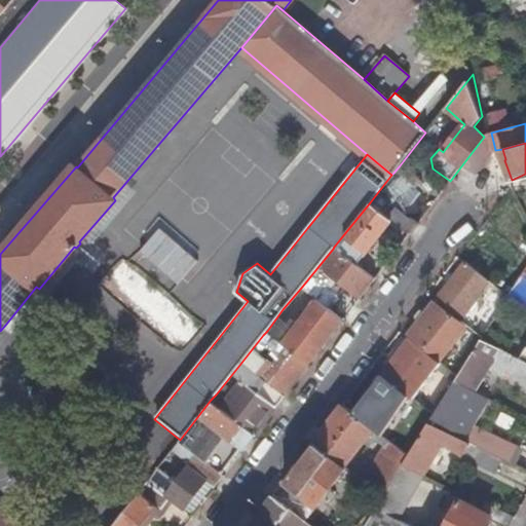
[(413,176),(400,165),(393,173),(396,175),(407,184),(413,176)]
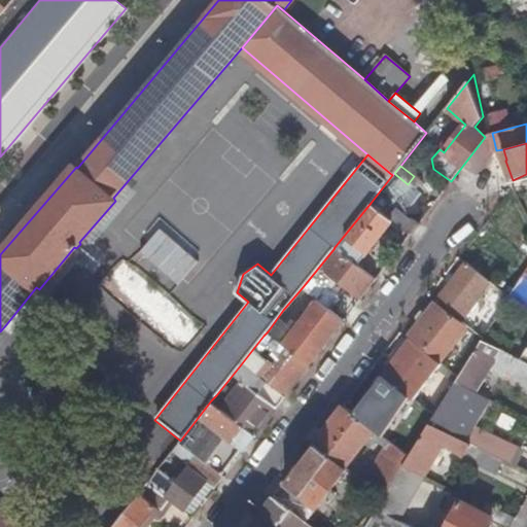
[(425,197),(408,184),(396,175),(381,196),(395,206),(410,217),(425,197)]
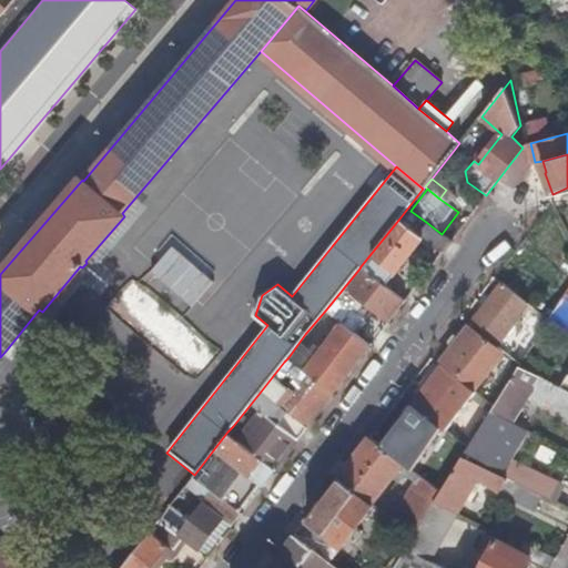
[(418,233),(399,219),(361,266),(385,285),(423,236),(418,233)]
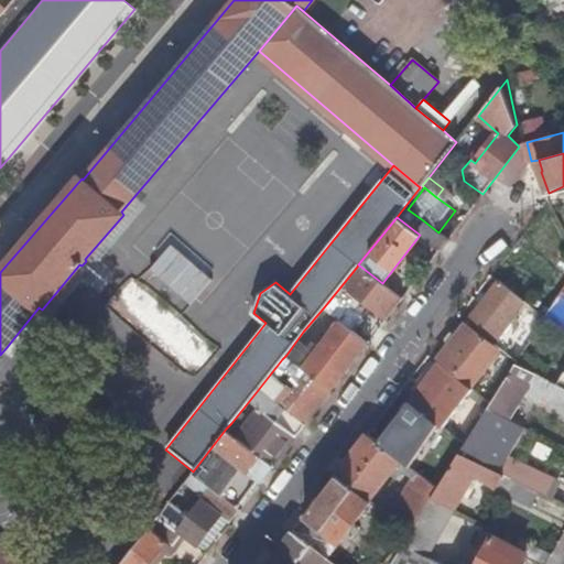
[(445,238),(438,232),(423,220),(415,231),(420,235),(437,248),(445,238)]
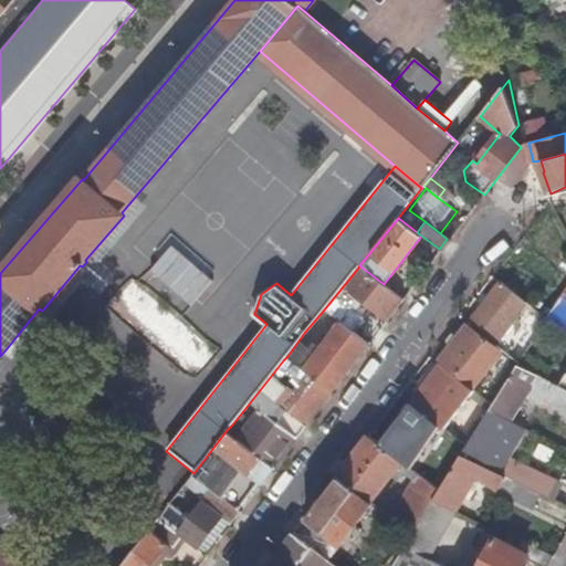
[(384,284),(359,265),(358,268),(324,310),(341,323),(346,326),(356,311),(344,302),(352,292),(388,320),(404,300),(384,284)]
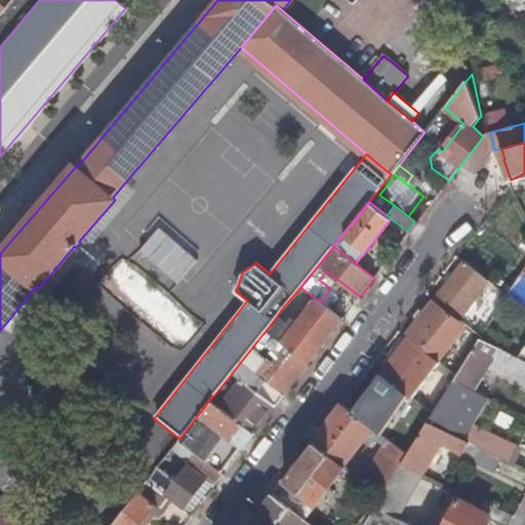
[(123,261),(104,285),(180,351),(201,327),(123,261)]
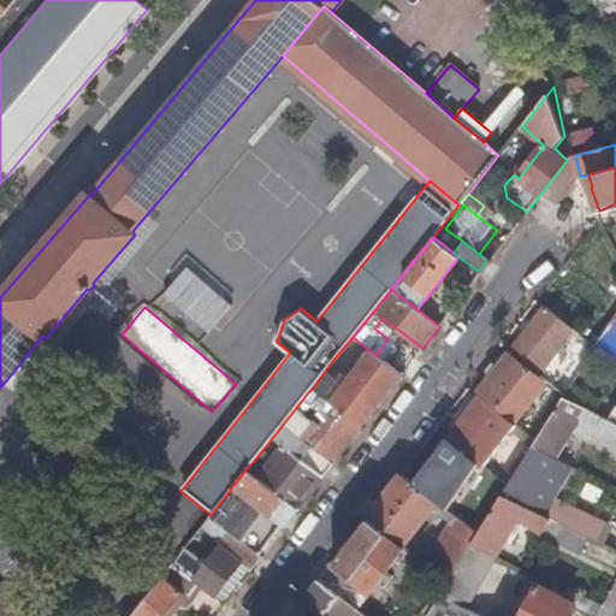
[(574,330),(545,308),(510,354),(538,375),(574,330)]
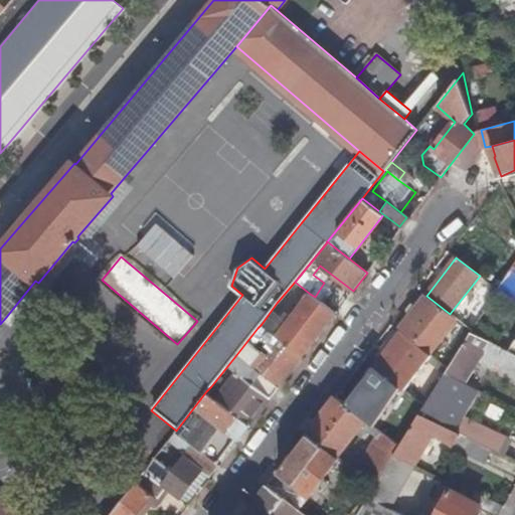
[(514,268),(512,267),(497,290),(514,298),(514,268)]
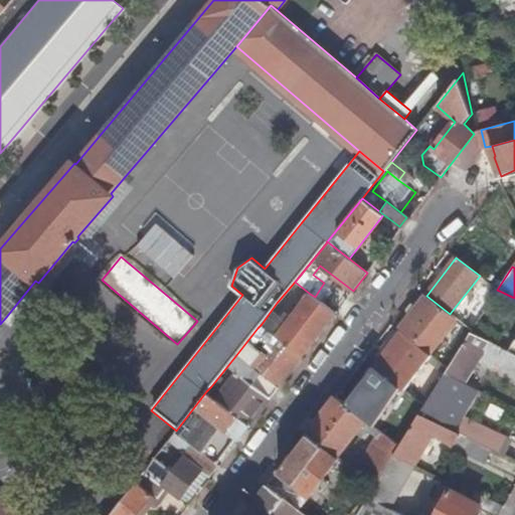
[(315,297),(310,294),(292,317),(278,336),(281,339),(303,356),(336,313),(315,297)]
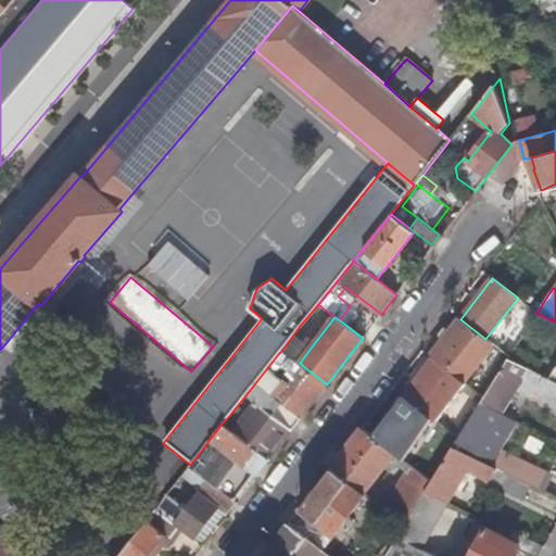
[(485,339),(460,319),(433,354),(465,379),(493,344),(485,339)]
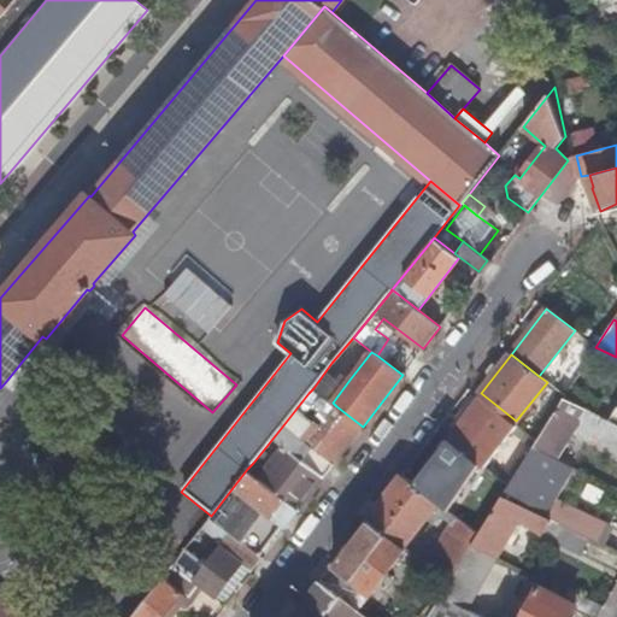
[(321,394),(313,388),(309,393),(315,399),(321,394)]
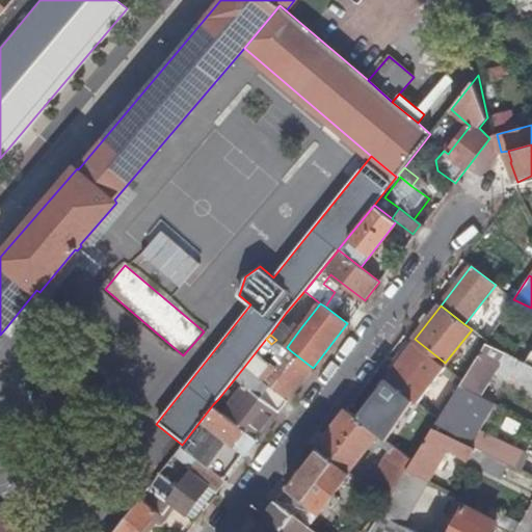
[(446,368),(414,344),(387,379),(390,382),(408,397),(418,403),(446,368)]
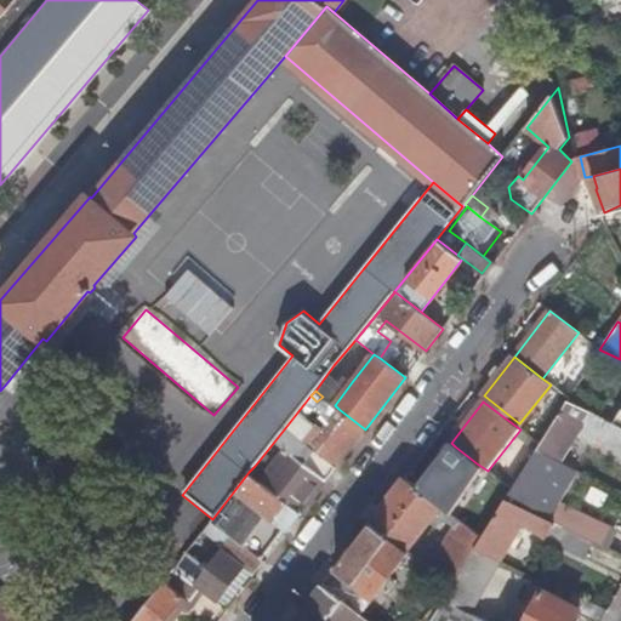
[(620,428),(567,402),(540,445),(536,451),(558,462),(577,431),(591,439),(594,436),(620,448),(620,428)]
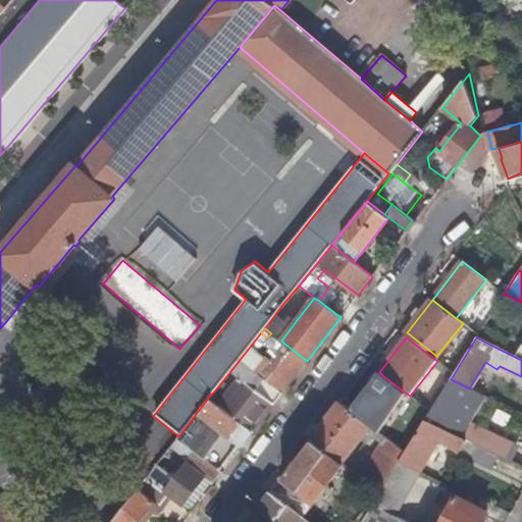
[(214,392),(209,397),(252,431),(307,361),(284,344),(275,356),(276,356),(273,360),(266,358),(250,347),(239,361),(253,371),(248,376),(243,372),(239,377),(222,398),(214,392)]
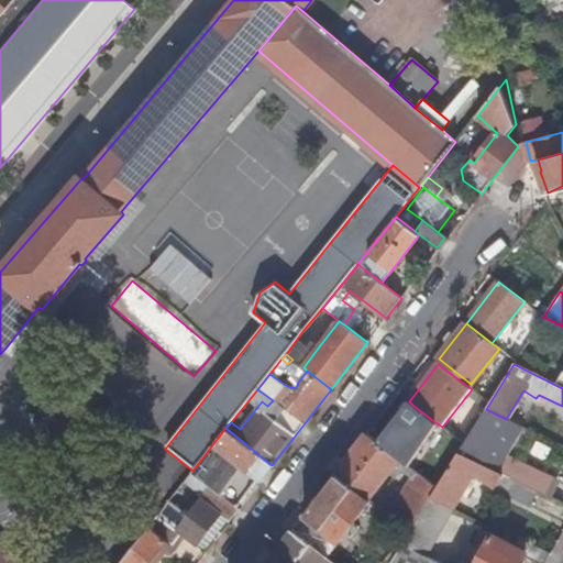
[(273,400),(257,389),(249,400),(257,407),(262,401),(267,406),(273,400)]
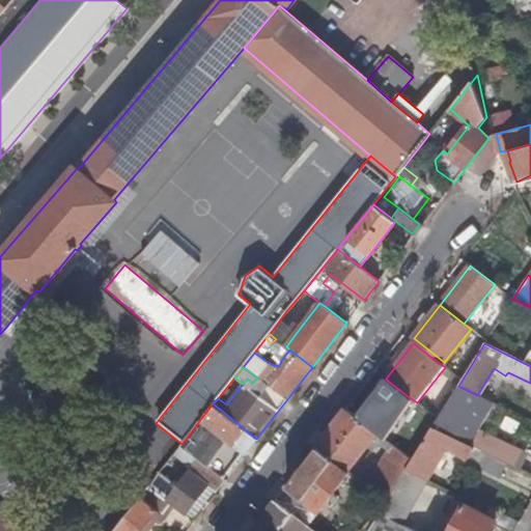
[(408,396),(389,382),(363,415),(390,437),(417,403),(417,402),(408,396)]
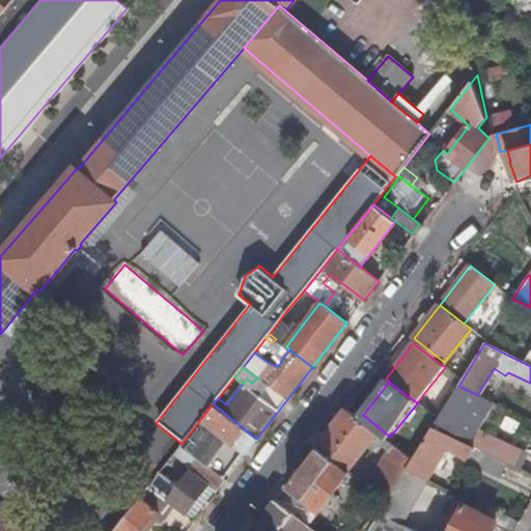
[(438,419),(432,426),(452,437),(481,451),(513,467),(520,453),(478,431),(494,404),(477,395),(458,386),(438,419)]
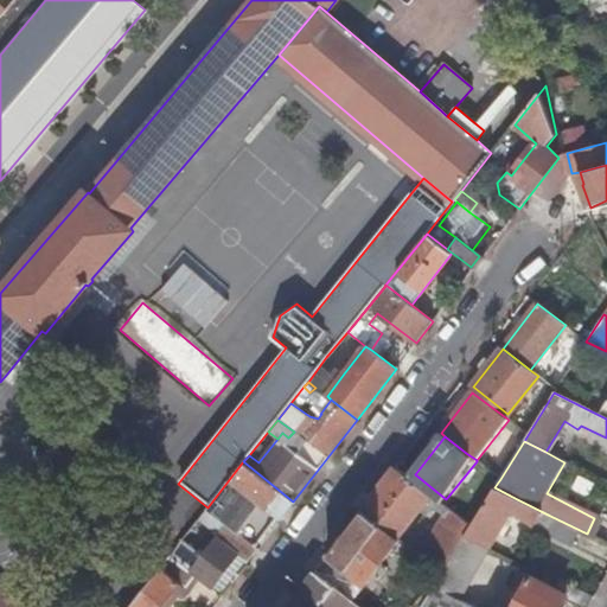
[(208,508),(206,509),(213,515),(227,525),(255,547),(276,519),(279,521),(293,502),(243,461),(208,508)]
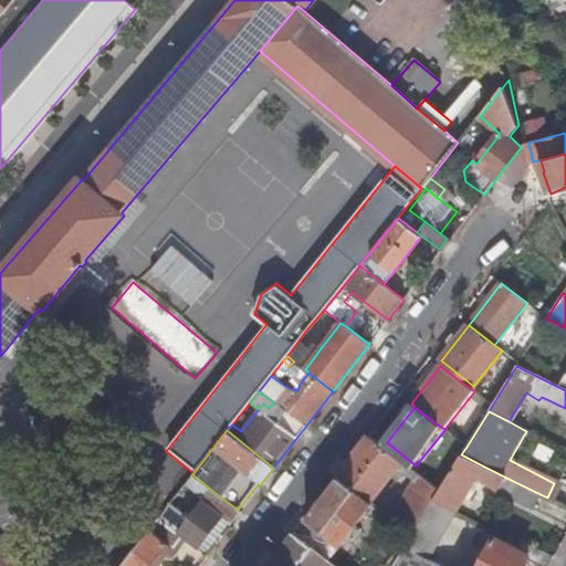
[(369,436),(337,477),(371,502),(392,475),(398,481),(404,474),(413,482),(390,517),(412,535),(433,500),(440,490),(427,481),(369,436)]
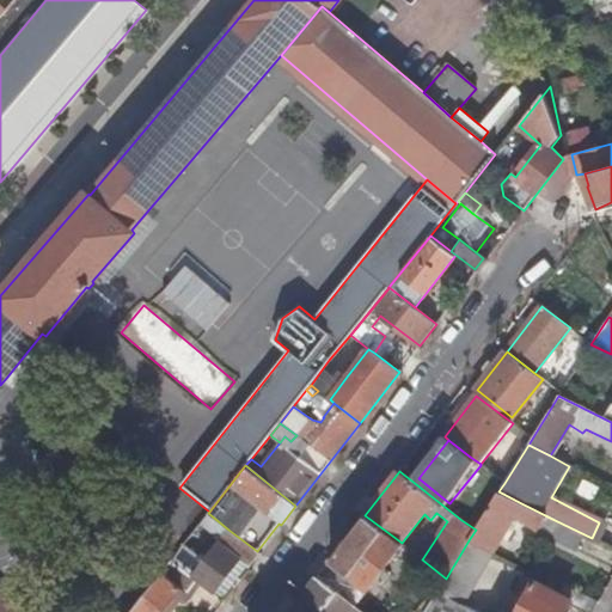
[(476,530),(469,540),(493,552),(512,519),(536,531),(537,528),(548,534),(554,522),(555,520),(521,503),(499,491),(490,507),(483,518),(476,530)]
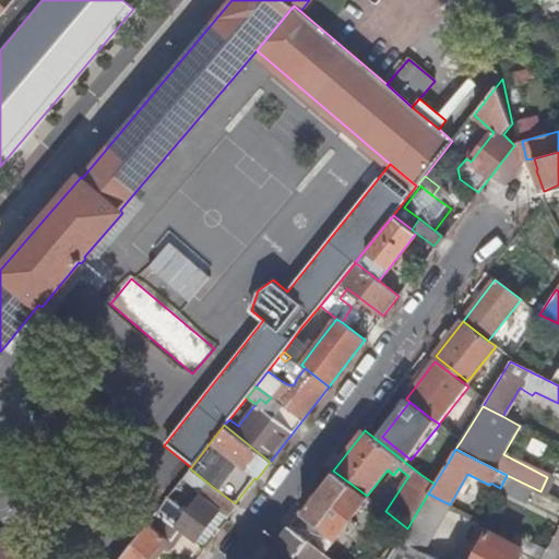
[(441,458),(435,467),(441,473),(448,463),(441,458)]
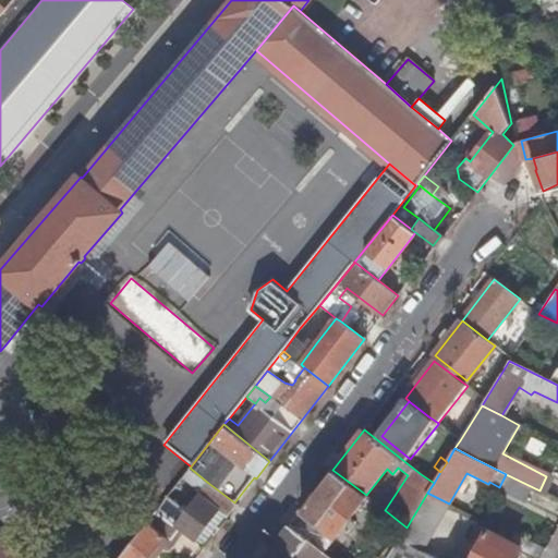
[(429,463),(421,474),(434,483),(440,472),(434,466),(429,463)]
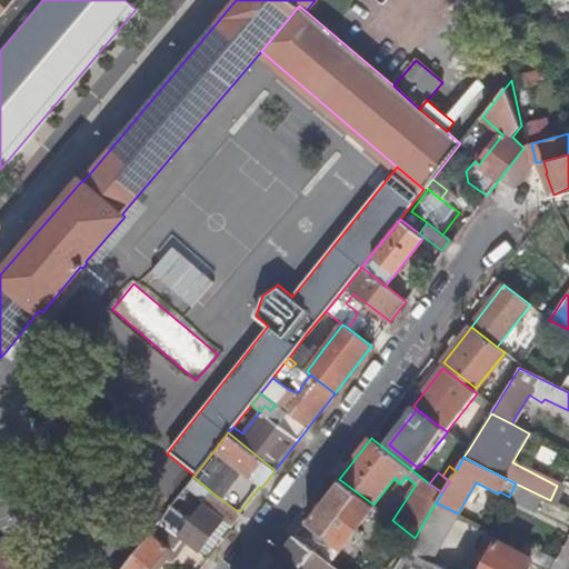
[(200,482),(193,477),(189,482),(196,488),(200,482)]
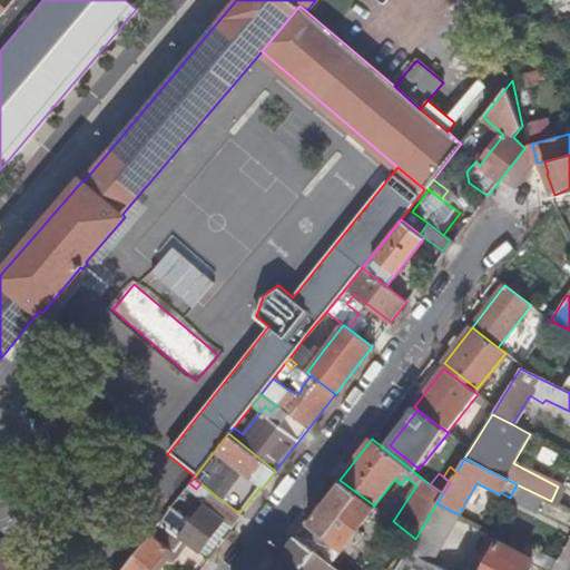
[(340,480),(295,537),(331,564),(375,508),(374,505),(340,480)]
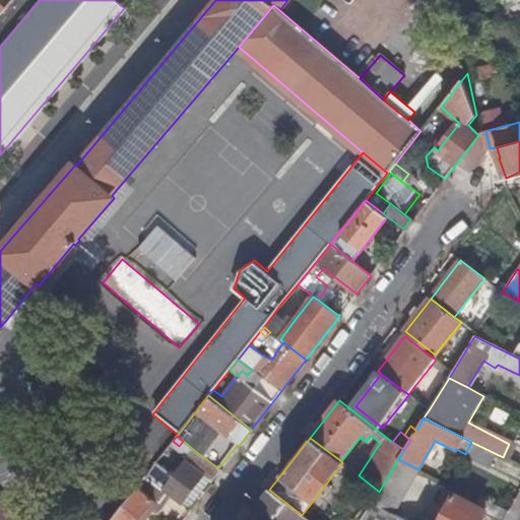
[(470,444),(465,454),(464,455),(486,467),(494,455),(470,444)]
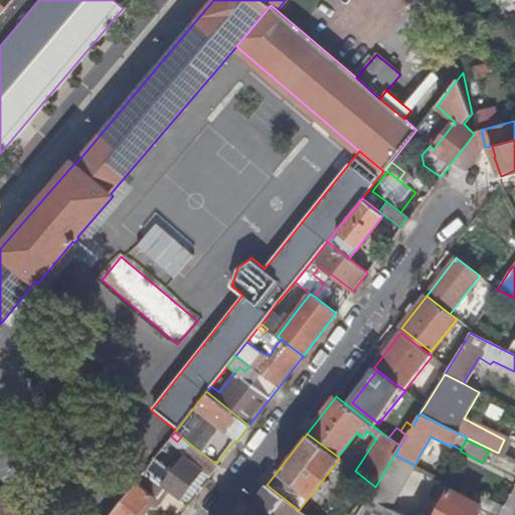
[(209,477),(218,466),(216,464),(192,446),(172,472),(165,466),(155,479),(167,489),(180,499),(201,470),(209,477)]
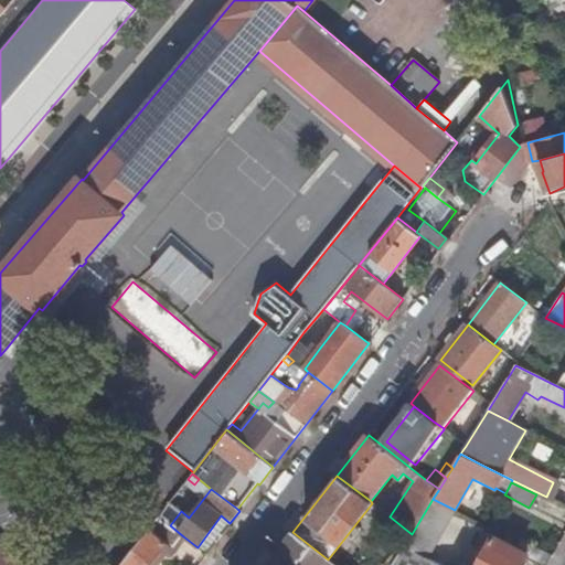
[(412,534),(403,547),(427,560),(455,510),(433,499),(412,534)]
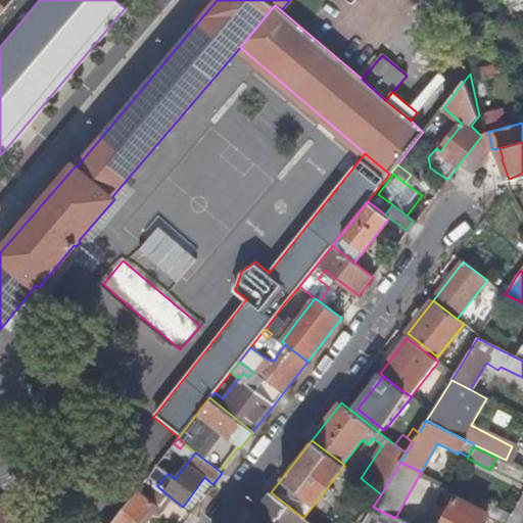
[(157,486),(146,478),(136,490),(138,491),(113,522),(109,522),(110,522),(109,522),(136,522),(153,504),(159,509),(170,496),(157,486)]
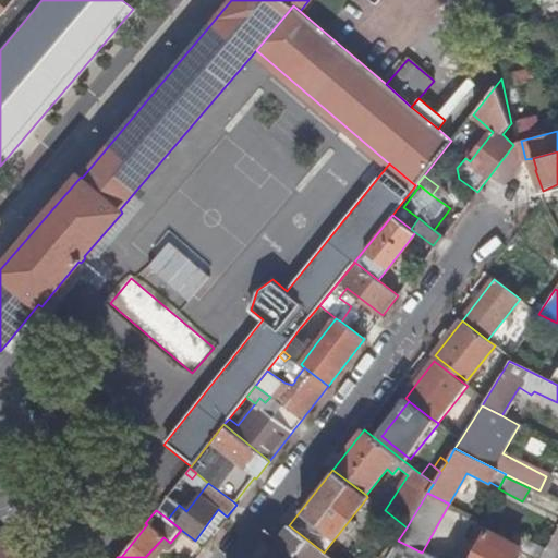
[(289,525),(264,557),(293,557),(294,557),(293,557),(331,557),(324,553),(289,525)]
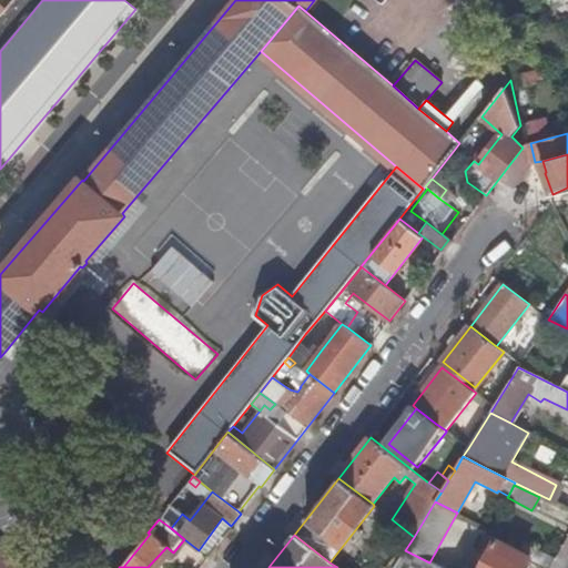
[(487,555),(479,567),(523,567),(527,561),(529,557),(490,537),(486,539),(482,548),(483,551),(487,555)]
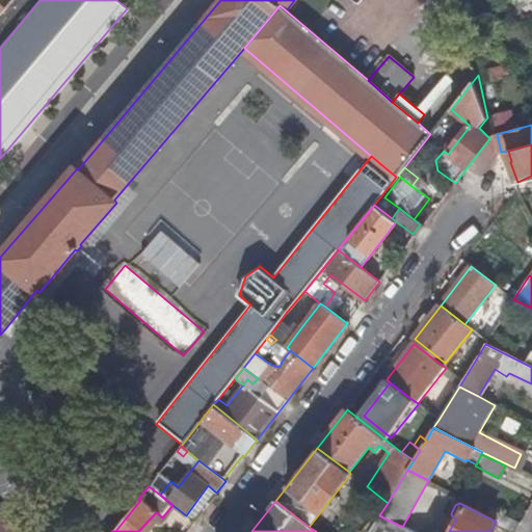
[(494,526),(505,531),(515,531),(520,526),(499,514),(496,522),(494,526)]
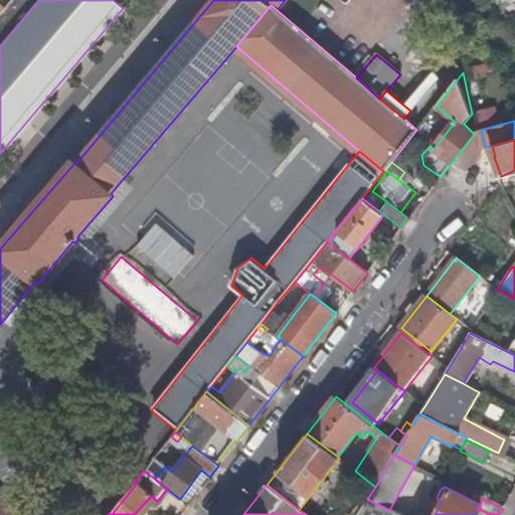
[(399,514),(389,510),(367,499),(356,514),(399,514)]
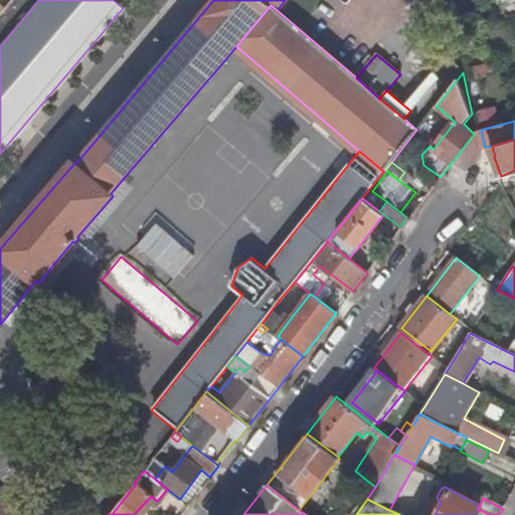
[(14,514),(0,503),(0,514),(14,514)]
